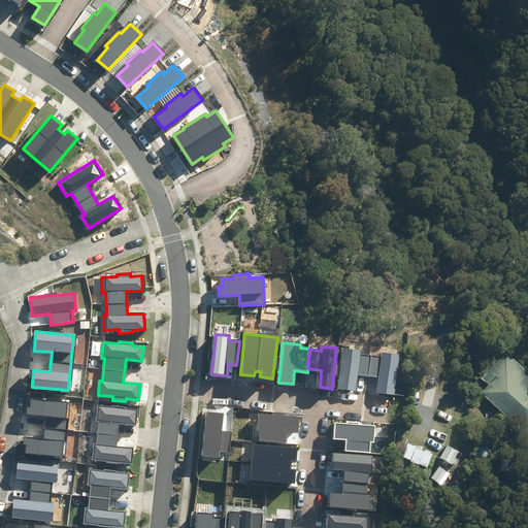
[(377,392),(395,394),(400,355),(382,353),(382,356),(361,354),(361,350),(341,348),(340,363),(336,363),(335,374),(339,375),(338,388),(356,390),(357,374),(380,377),(377,392)]
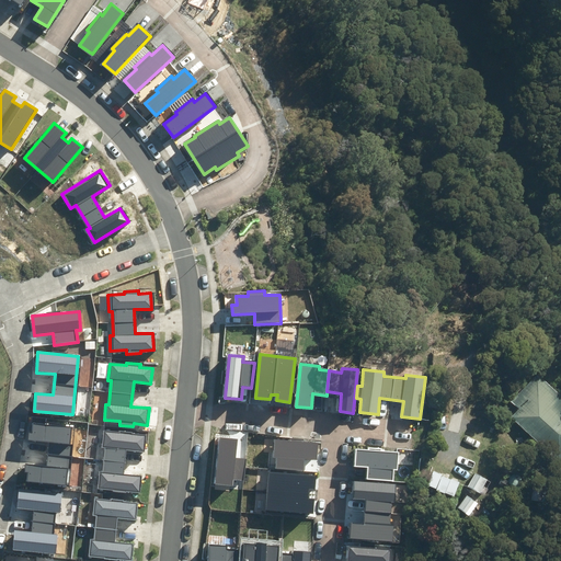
[(560,409),(560,403),(531,376),(506,401),(516,410),(507,420),(553,464),(560,455),(560,418),(557,414),(560,409)]
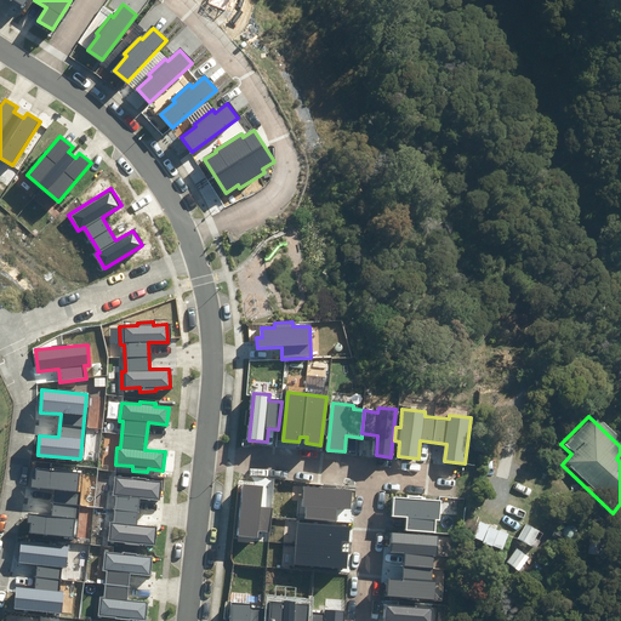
[(28,531),(77,536),(78,517),(74,517),(75,490),(79,490),(81,474),(33,469),(32,488),(51,489),(49,517),(30,516),(28,531)]
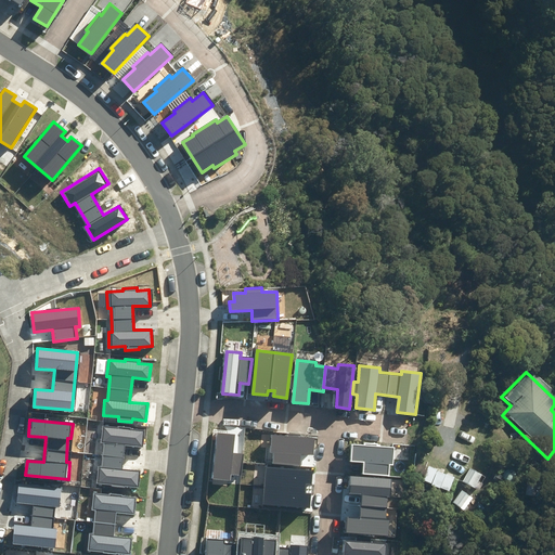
[(118,428),(102,427),(100,443),(103,443),(101,467),(98,467),(97,482),(112,483),(112,488),(125,489),(126,486),(139,488),(141,470),(123,469),(126,444),(142,447),(144,431),(131,430),(132,427),(118,426),(118,428)]
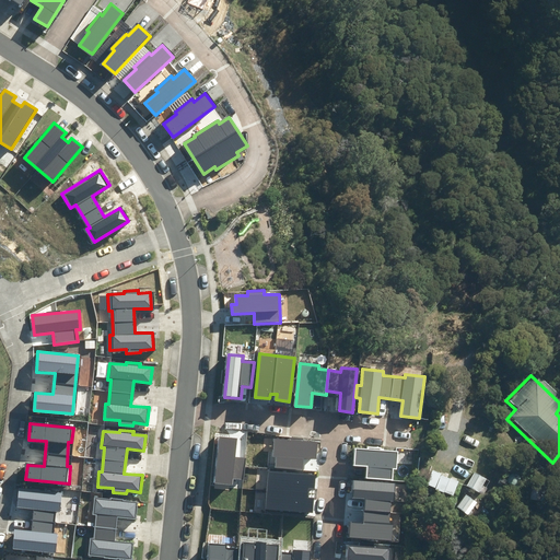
[(219,436),(213,482),(231,485),(232,478),(244,480),(247,458),(235,456),(237,439),(219,436)]
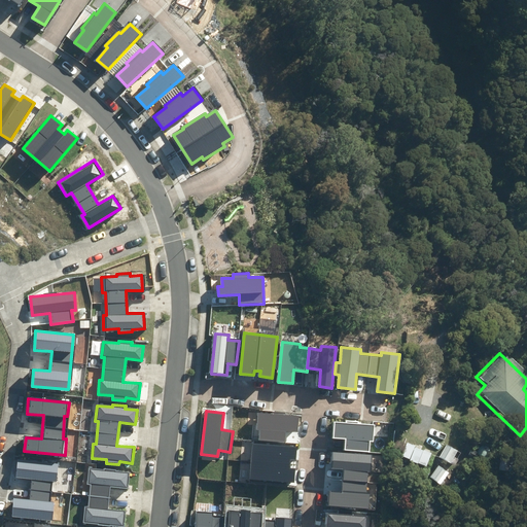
[(300,415),(258,412),(256,429),(260,430),(260,440),(286,442),(287,431),(299,432),(300,415)]
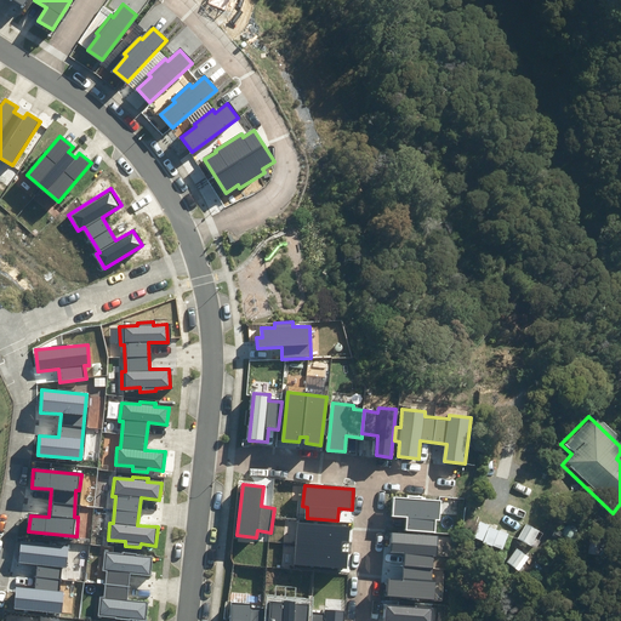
[(437,519),(440,519),(442,501),(393,497),(392,516),(409,517),(408,530),(436,533),(437,519)]
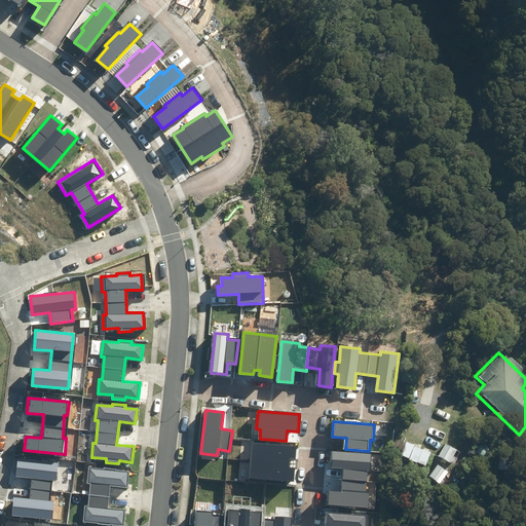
[(297,446),(252,442),(249,478),(294,482),(295,467),(290,467),(291,459),(296,459),(297,446)]
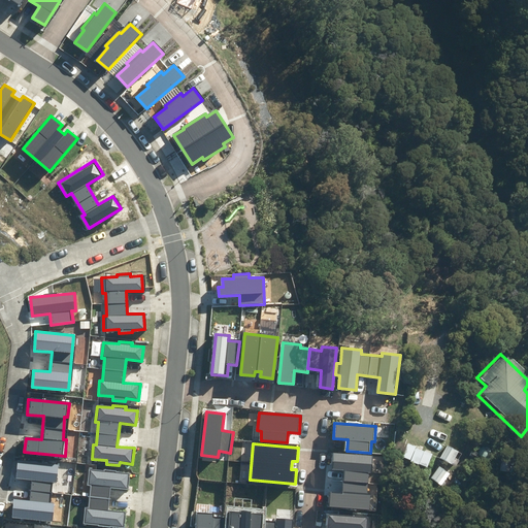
[(462,453),(450,444),(441,458),(454,465),(462,453)]
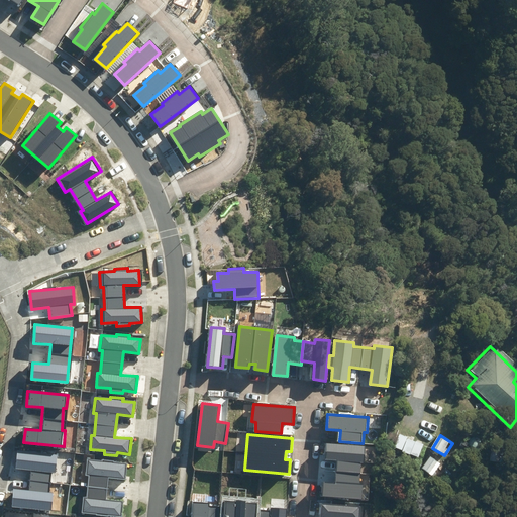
[(326,443),(325,459),(338,460),(336,483),(325,483),(324,495),(362,498),(363,484),(359,484),(362,462),(364,462),(366,446),(326,443)]
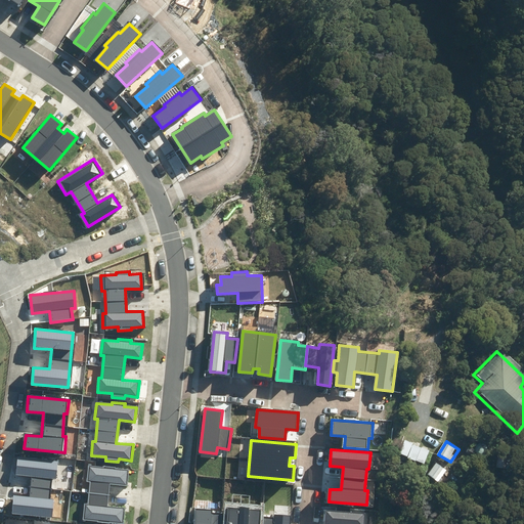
[(513,455),(499,453),(497,469),(510,471),(513,455)]
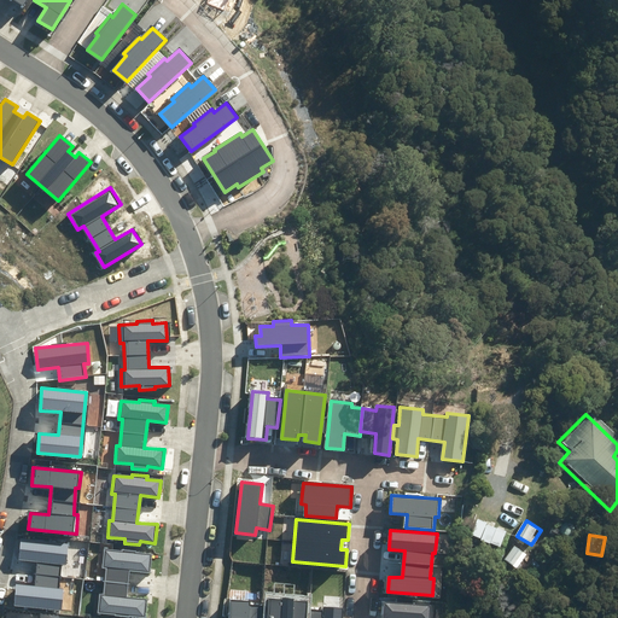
[(15,606),(62,610),(64,590),(59,590),(62,564),(65,564),(66,548),(19,543),(17,561),(38,564),(35,590),(16,588),(15,606)]
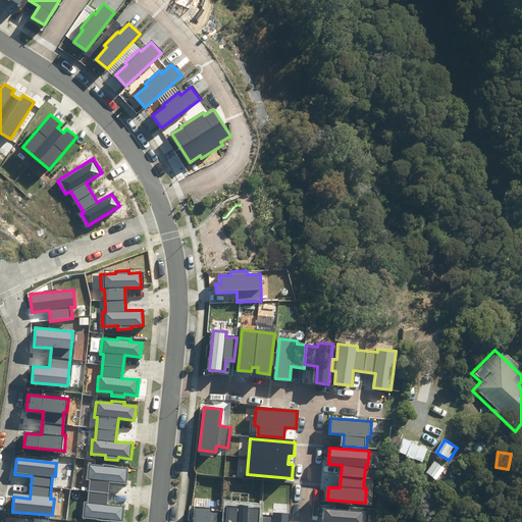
[(448,468),(436,460),(426,473),(438,481),(448,468)]
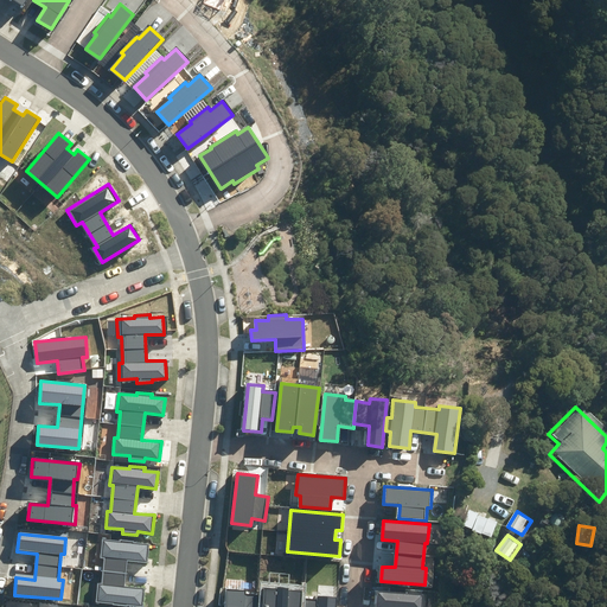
[(120,542),(102,541),(101,558),(104,560),(101,586),(98,585),(96,601),(114,602),(113,606),(117,606),(127,606),(128,605),(142,606),(145,589),(126,587),(128,560),(147,562),(148,545),(135,544),(135,541),(121,540),(120,542)]
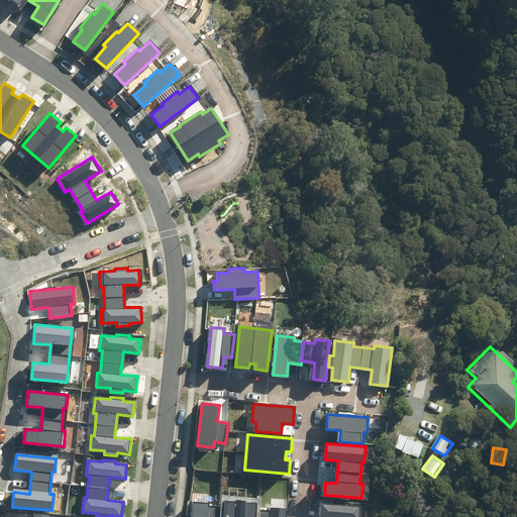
[(234,501),(225,501),(223,516),(254,516),(256,504),(245,503),(246,500),(235,499),(234,501)]
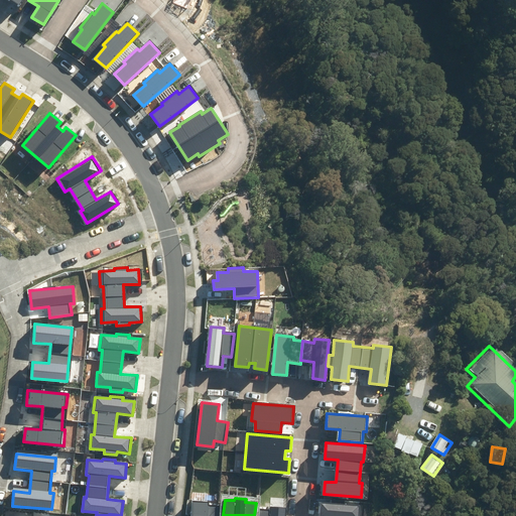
[(218,515),(219,507),(209,506),(210,501),(191,500),(190,515),(218,515)]
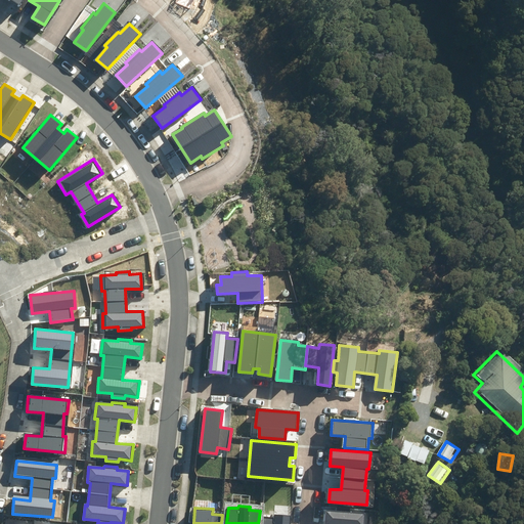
[(324,512),(323,523),(362,523),(363,515),(324,512)]
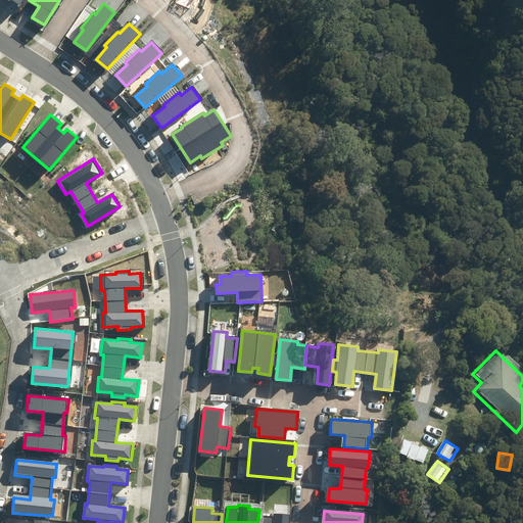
[(274,517),(264,516),(263,522),(289,522),(290,515),(275,514),(274,517)]
